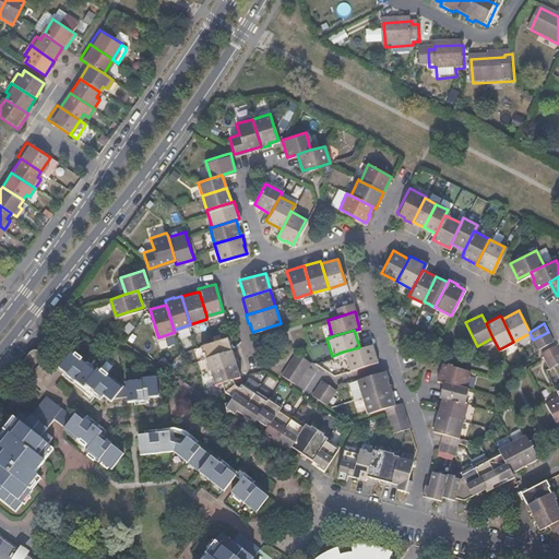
[(537,348),(552,340),(548,332),(533,340),(537,348)]
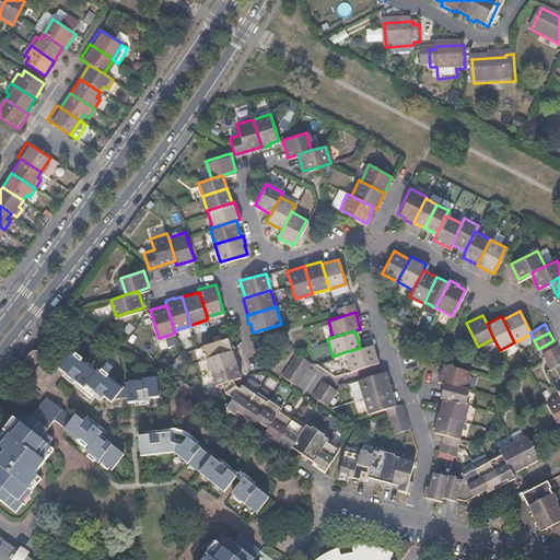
[(229,336),(213,340),(202,343),(207,357),(232,349),(229,336)]
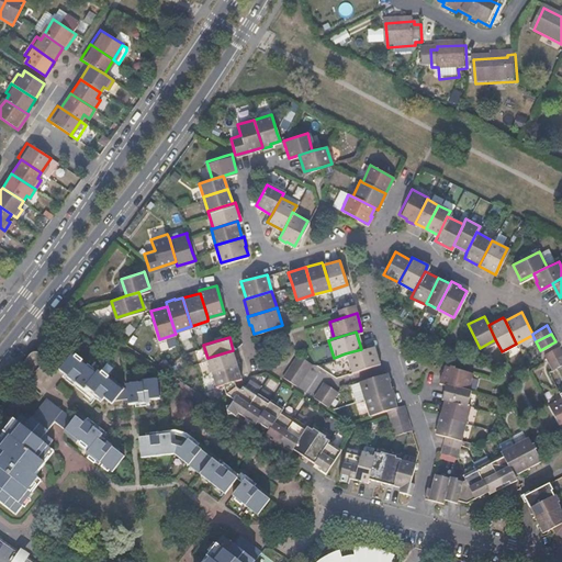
[(378,362),(373,346),(361,349),(345,353),(351,371),(378,362)]
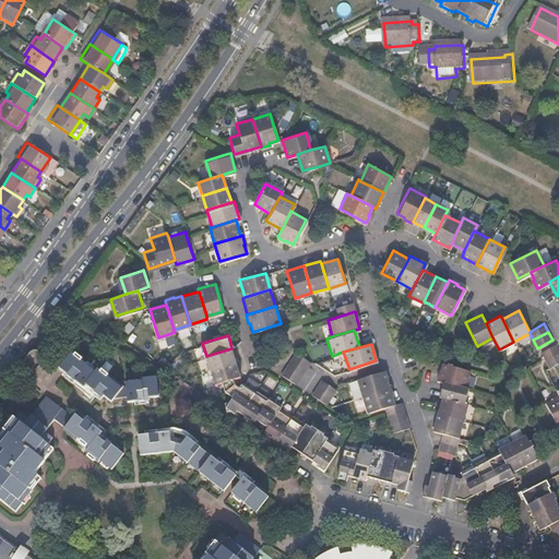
[(544,358),(558,352),(555,344),(540,352),(542,355),(544,358)]
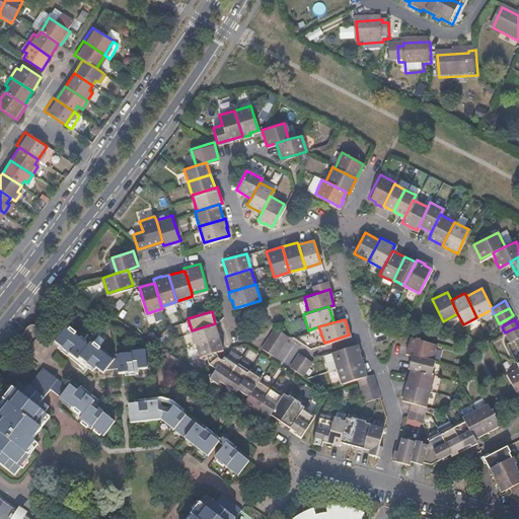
[(192,330),(195,342),(196,342),(219,335),(215,323),(192,330)]
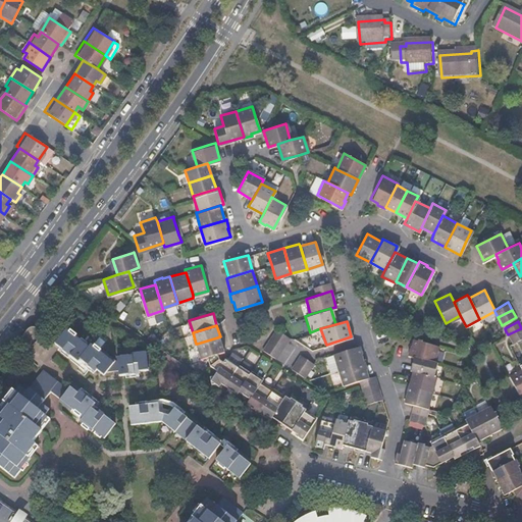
[(289,336),(275,328),(271,334),(284,344),(289,336)]
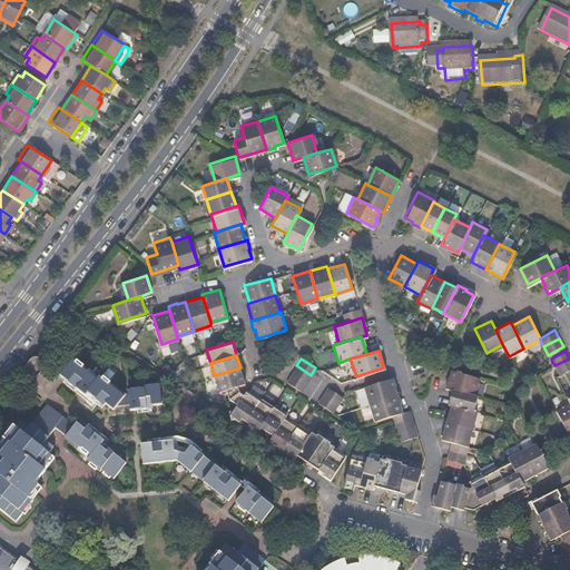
[(554,365),(559,374),(569,370),(569,369),(569,359),(554,365)]
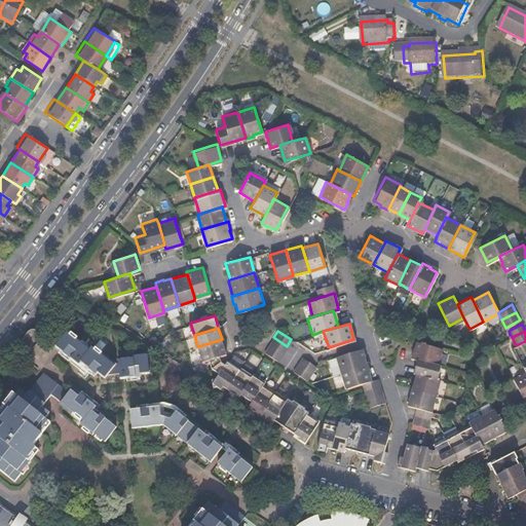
[(89,350),(67,333),(54,346),(70,360),(72,358),(79,364),(81,361),(98,373),(100,371),(107,377),(116,365),(92,346),(89,350)]
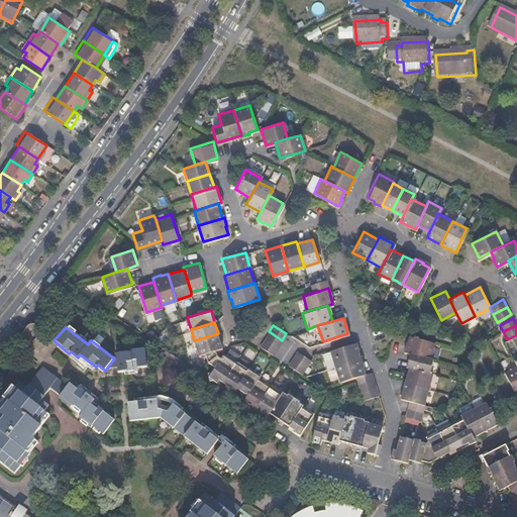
[(282,340),(269,331),(264,338),(277,346),(282,340)]
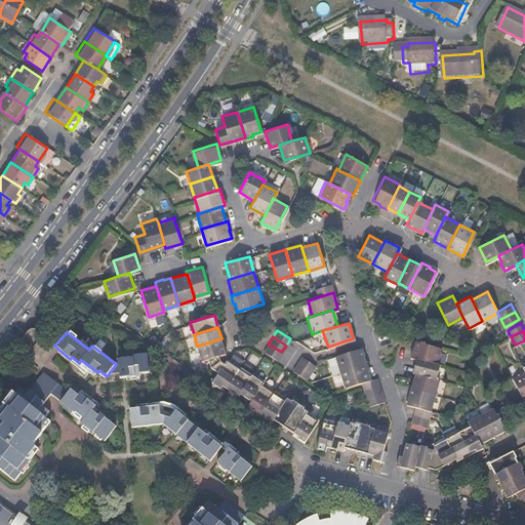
[(202,359),(209,357),(217,355),(225,353),(221,338),(198,346),(202,359)]
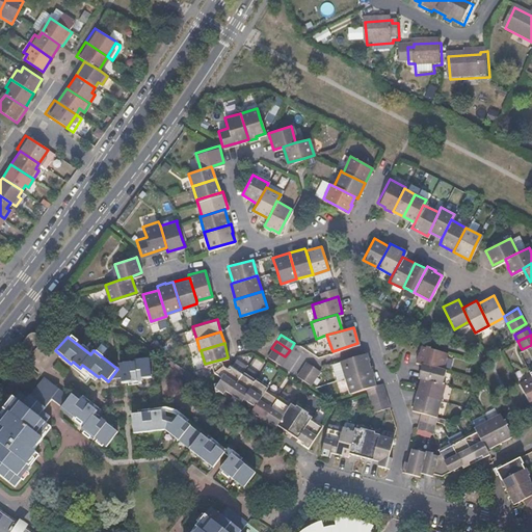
[(415,361),(421,362),(443,368),(446,351),(421,345),(418,353),(417,353),(415,361)]
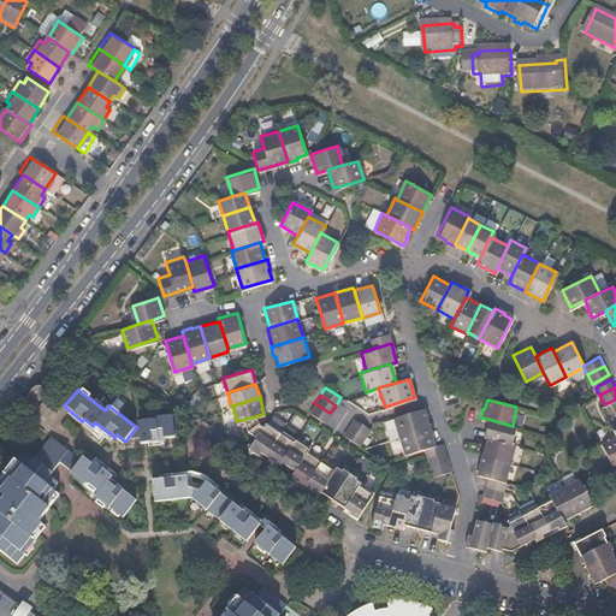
[(309,410),(325,421),(330,413),(314,403),(309,410)]
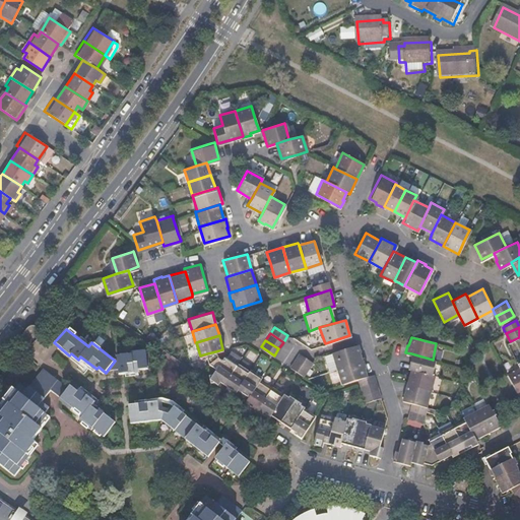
[(361,351),(359,343),(331,351),(336,368),(362,360),(360,351),(361,351)]
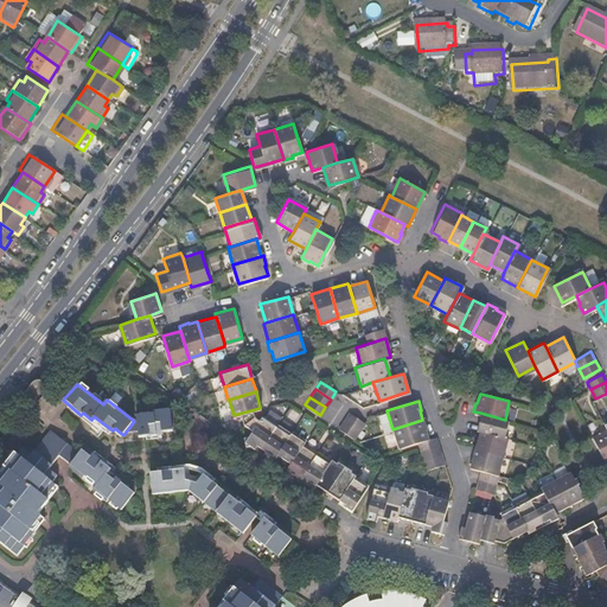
[(167,429),(177,429),(176,409),(159,410),(159,411),(142,413),(144,433),(167,433),(167,429)]
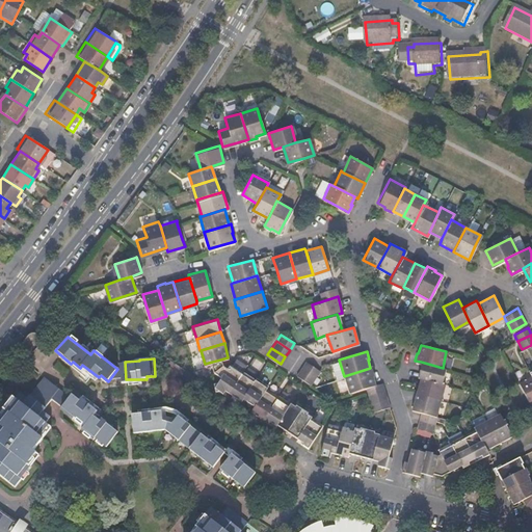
[(220,360),(212,362),(215,371),(222,365),(220,360)]
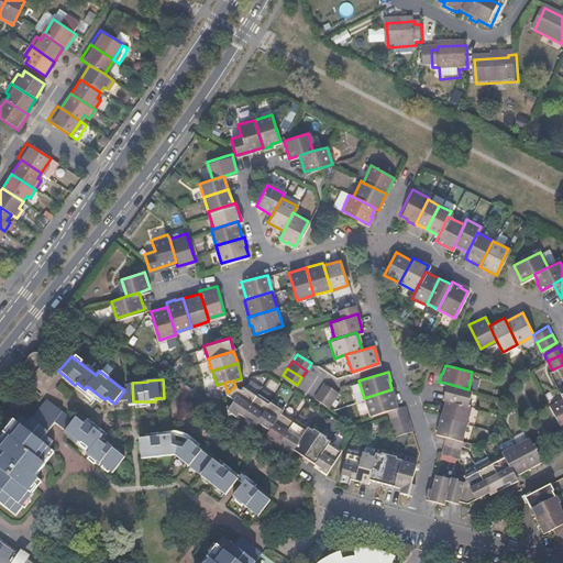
[(337,390),(322,381),(317,388),(332,398),(337,390)]
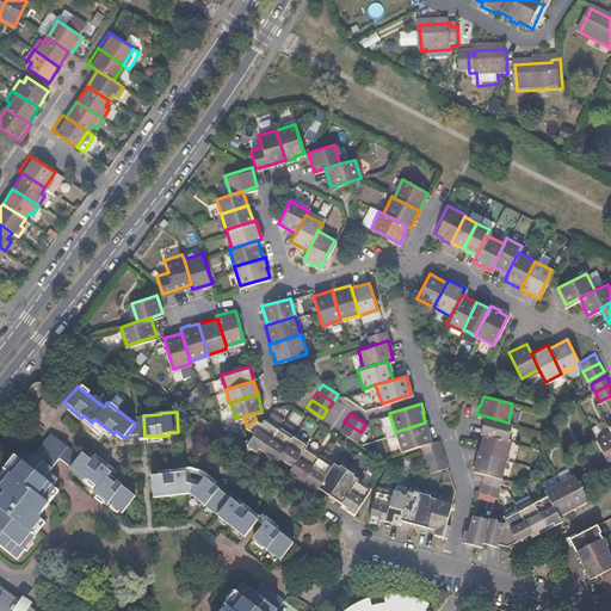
[(507,439),(511,423),(508,423),(483,415),(480,432),(482,432),(507,439)]
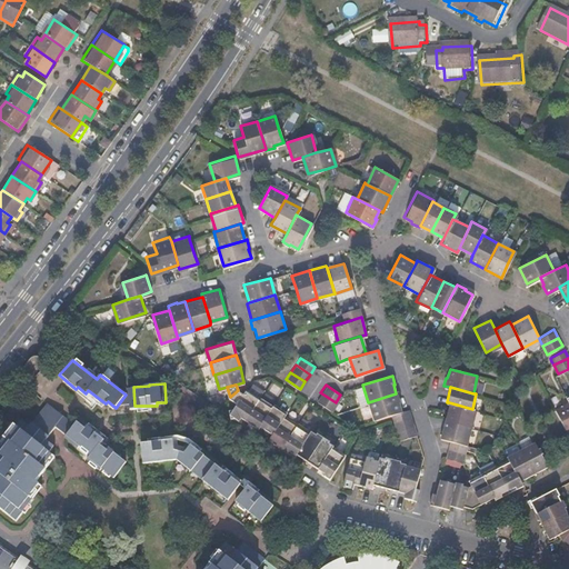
[(245,389),(242,393),(237,401),(229,413),(238,419),(240,416),(245,418),(259,398),(245,389)]
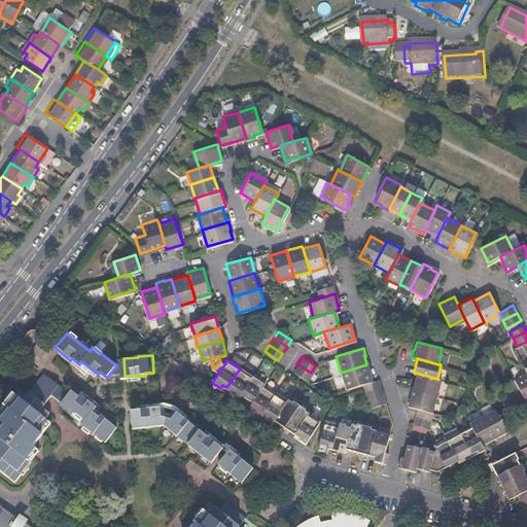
[(213,367),(219,372),(224,364),(220,361),(213,367)]
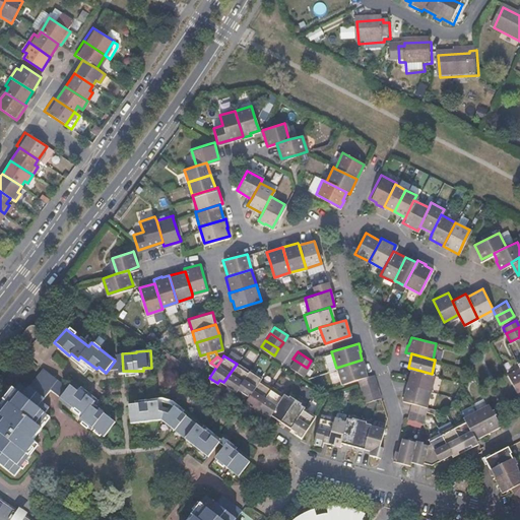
[(293,359),(288,365),(302,374),(307,368),(293,359)]
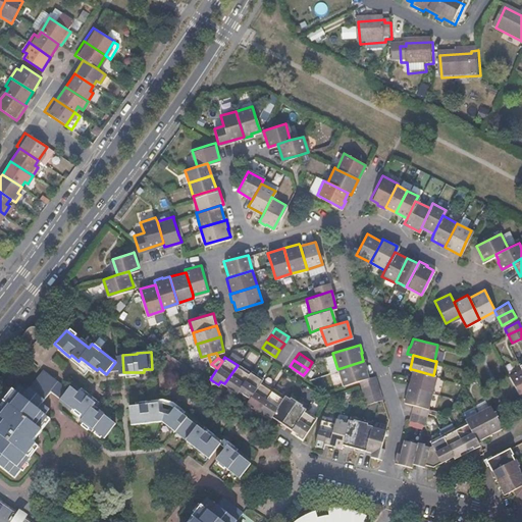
[(337,369),(342,385),(360,379),(368,376),(363,361),(337,369)]
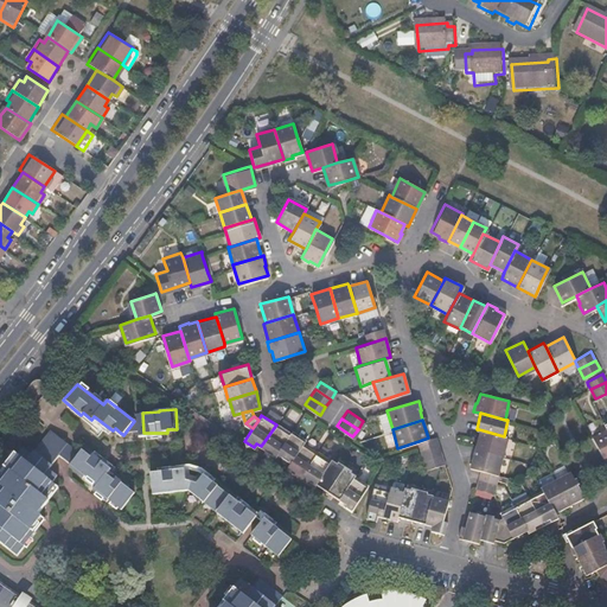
[(261,446),(275,454),(278,453),(289,434),(276,425),(261,446)]
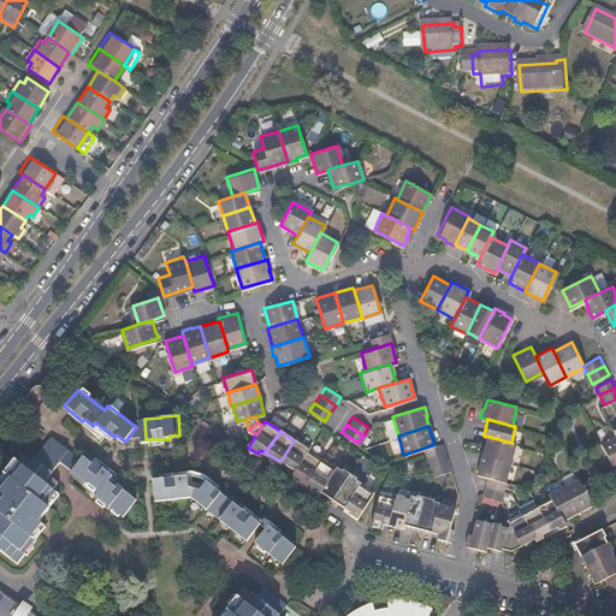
[(511,443),(486,436),(483,454),(509,462),(513,444),(511,443)]
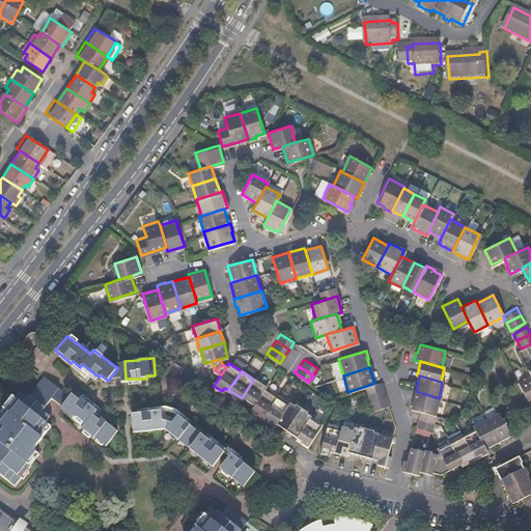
[(530,378),(530,375),(516,382),(529,406),(530,403),(530,378)]
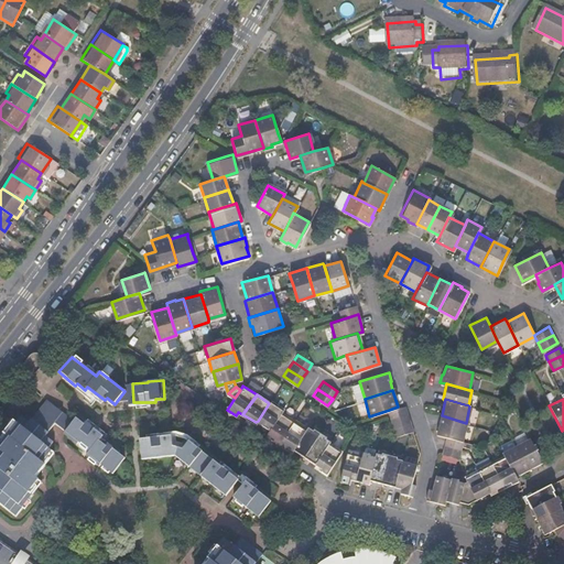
[(270,429),(281,412),(283,409),(271,400),(269,403),(258,421),(261,423),(262,430),(269,427),(270,429)]
